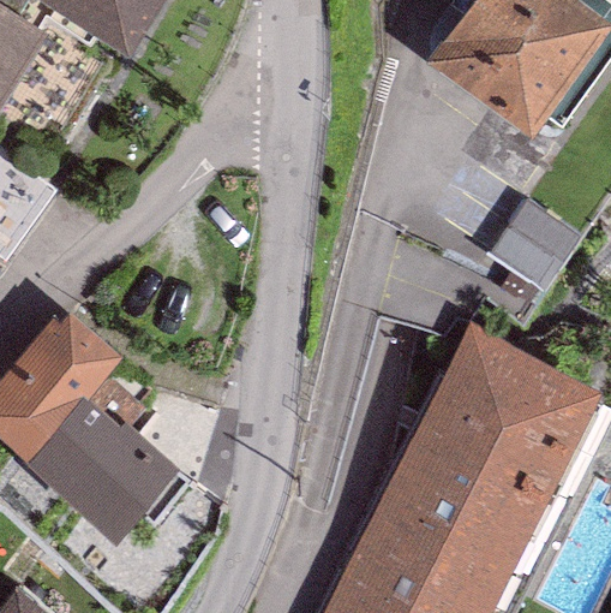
[(42,0),(132,57),(167,0),(42,0)]
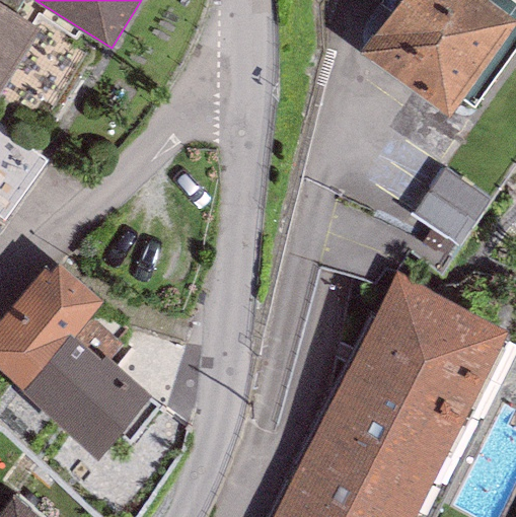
[(399,0),(361,54),(450,118),(515,25),(515,19),(491,0),(399,0)]
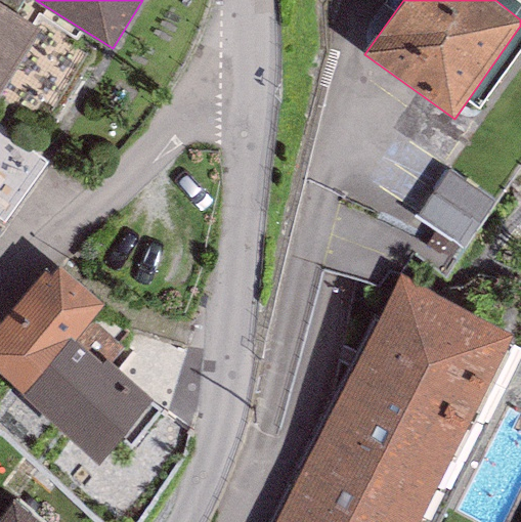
[(0,95),(42,29),(0,2),(0,95)]
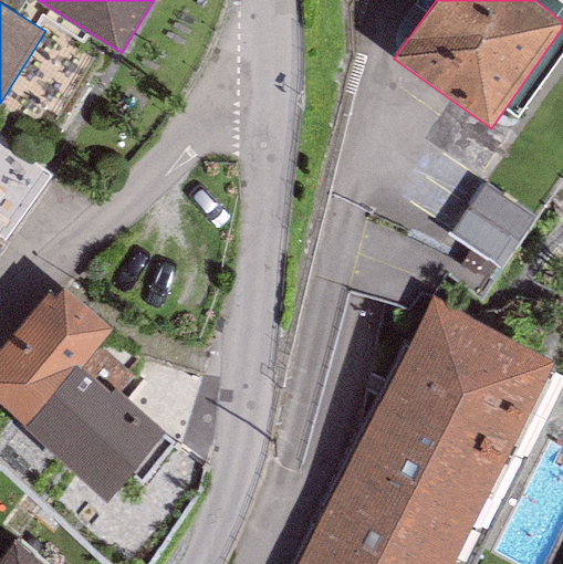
[(56,176),(0,136),(0,236),(7,241),(56,176)]
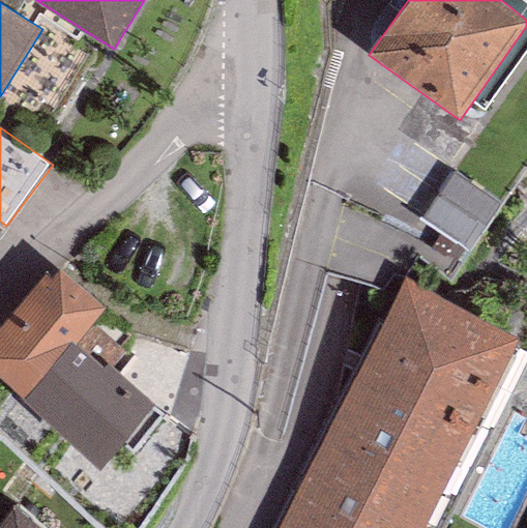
[(457,177),(428,222),(471,250),(500,205),(457,177)]
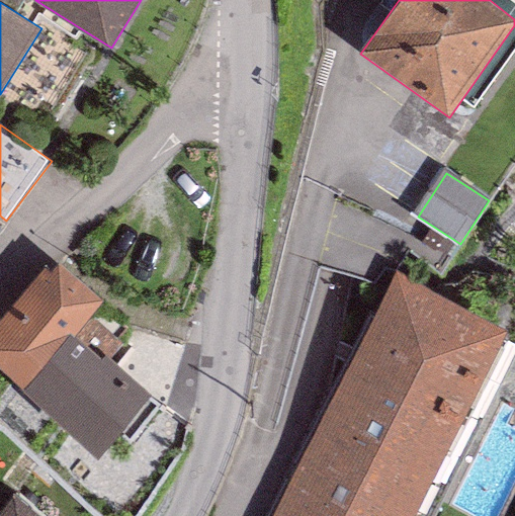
[(0,369),(24,390),(71,336),(75,339),(77,337),(106,303),(61,264),(52,273),(47,268),(0,322),(0,369)]
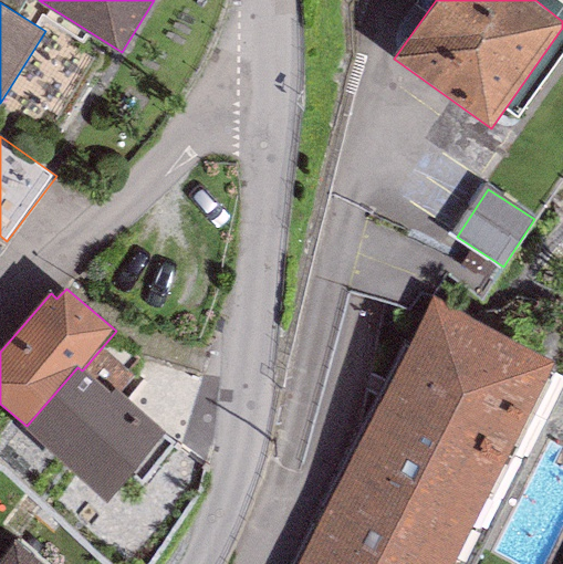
[(434,299),(299,563),(454,563),(558,358),(434,299)]
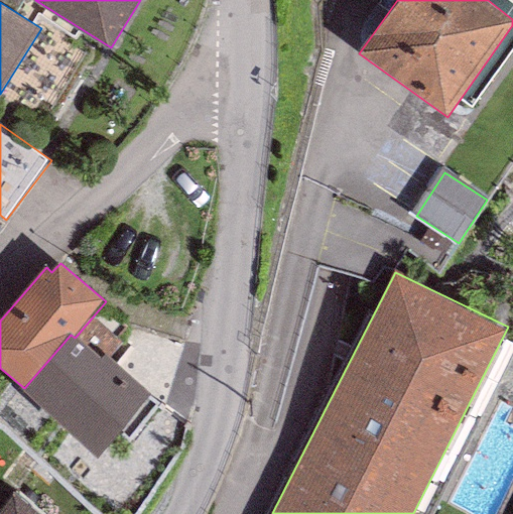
[(102,358),(77,336),(75,338),(71,335),(24,388),(21,391),(98,457),(168,375),(122,336),(102,358)]
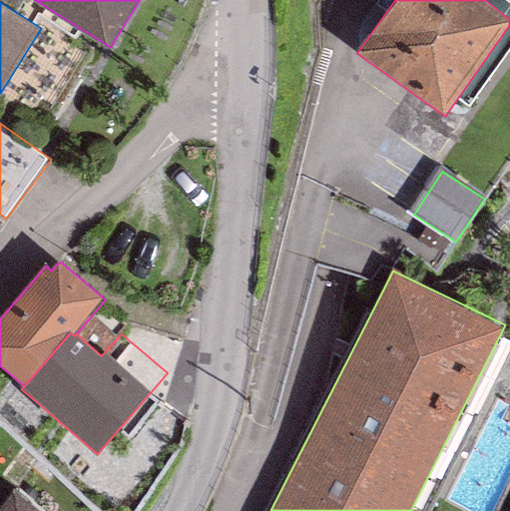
[(40,510),(14,491),(0,510),(40,510)]
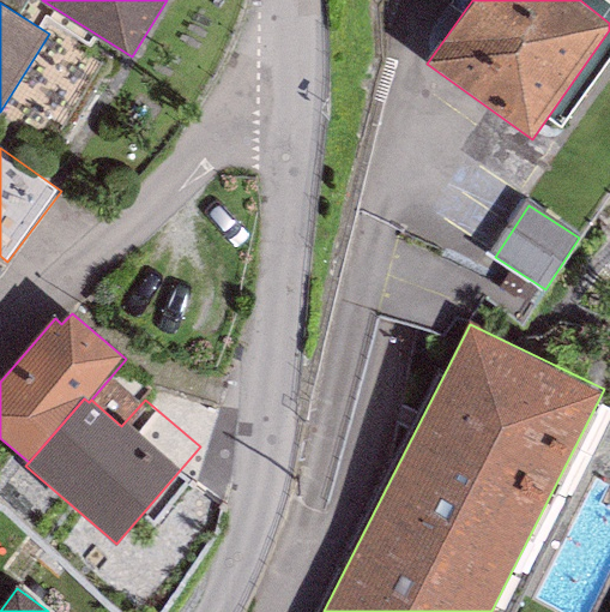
All buildings are outlined.
